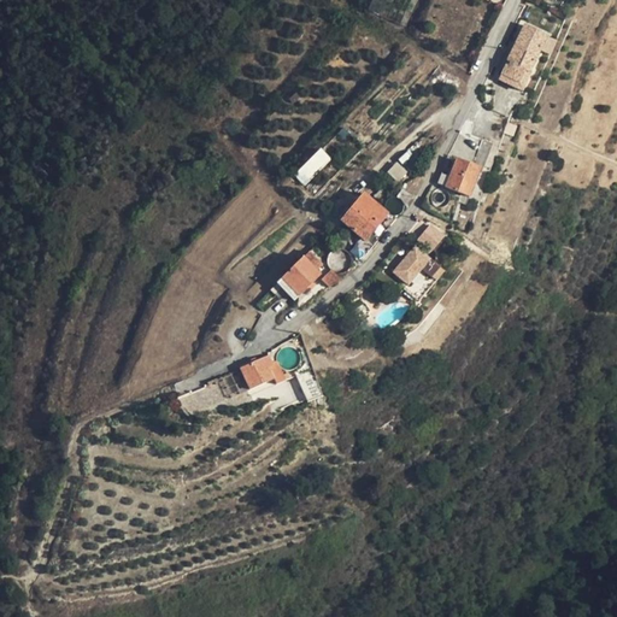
[(526,25),(513,48),(518,50),(511,64),(507,62),(498,80),(522,92),(530,74),(529,72),(547,36),(526,25)]
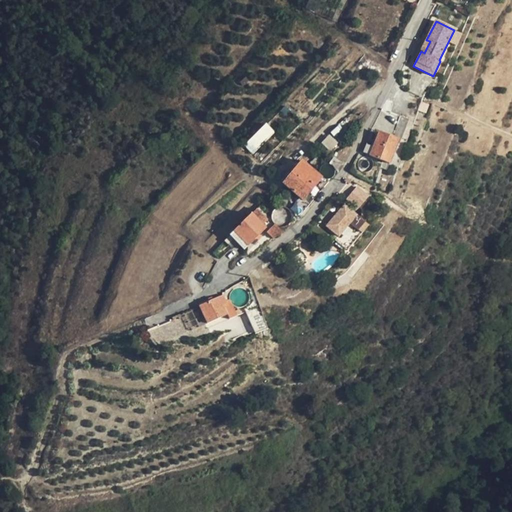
[(426,40),(421,51),(424,53),(430,41),(426,40)]
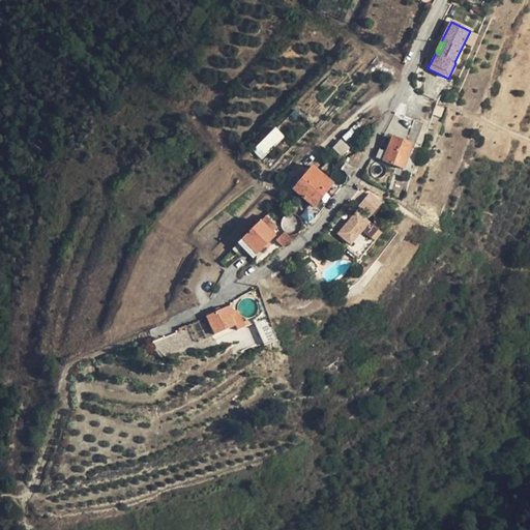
[(376,158),(383,162),(403,169),(412,145),(414,146),(423,124),(414,120),(405,143),(392,138),(387,151),(380,148),(376,158)]
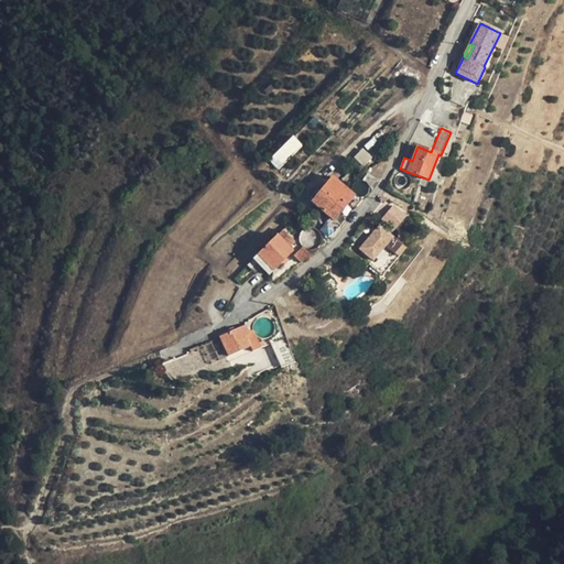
[(278,169),(303,144),(293,136),(269,160),(278,169)]
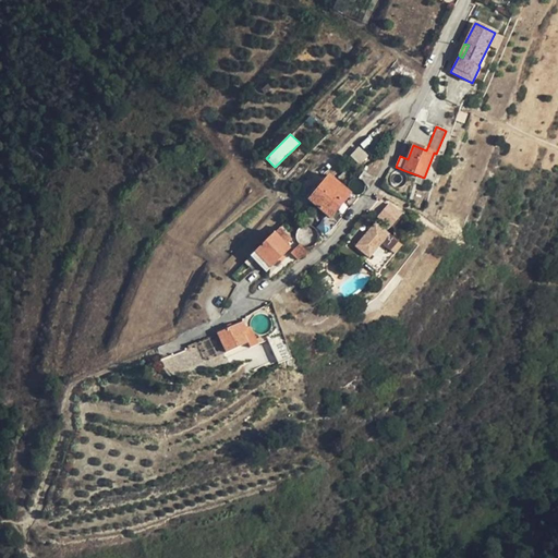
[(351,194),(329,176),(308,199),(330,218),(340,207),(337,205),(341,199),(344,202),(351,194)]
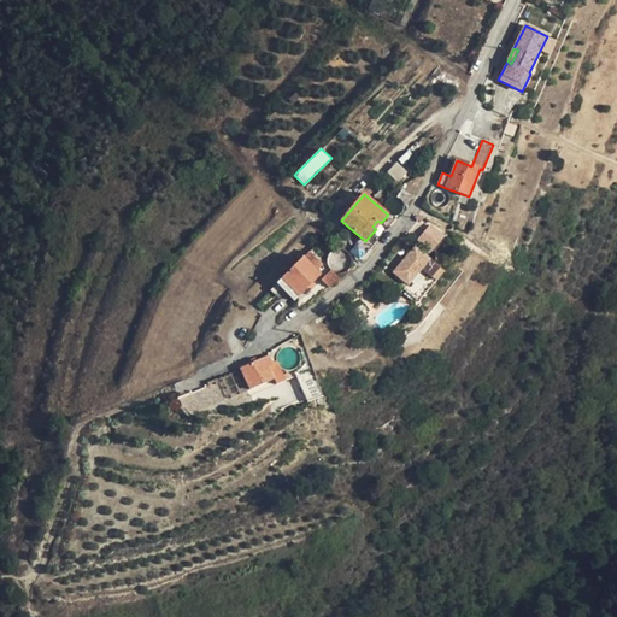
[(430,223),(416,240),(432,252),(445,235),(430,223)]
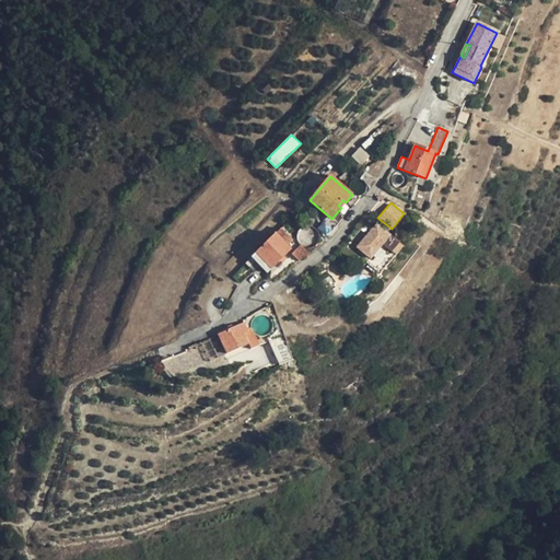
[(376,224),(357,247),(371,259),(366,263),(380,275),(404,247),(391,235),(376,224)]
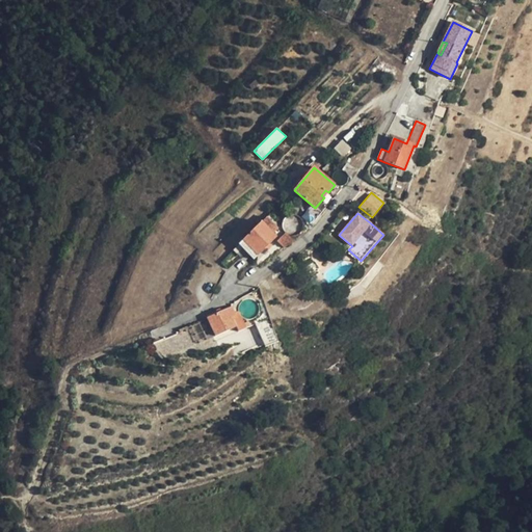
[(244,233),(240,237),(243,241),(242,241),(257,256),(276,237),(273,234),(277,230),(267,218),(258,225),(255,222),(248,230),(251,233),(249,234),(248,236),(244,233)]
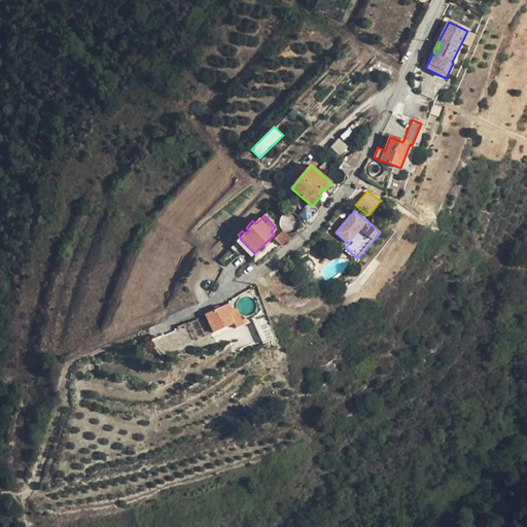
[(283,232),(275,239),(281,246),(290,238),(283,232)]
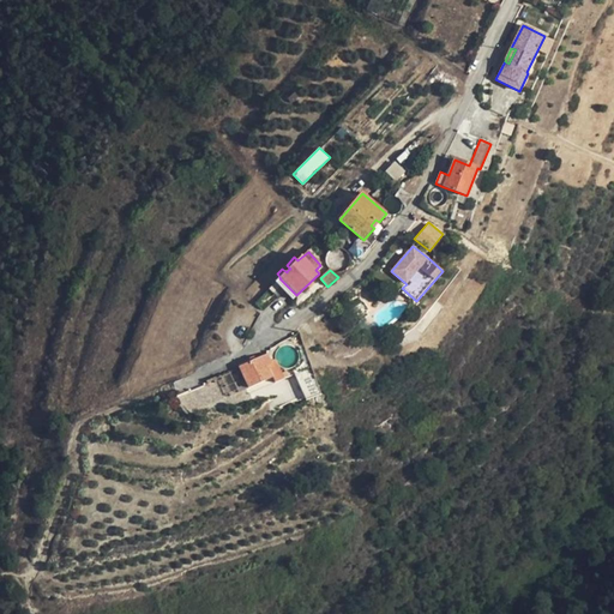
[(280,278),(276,282),(293,300),(296,295),(280,278)]
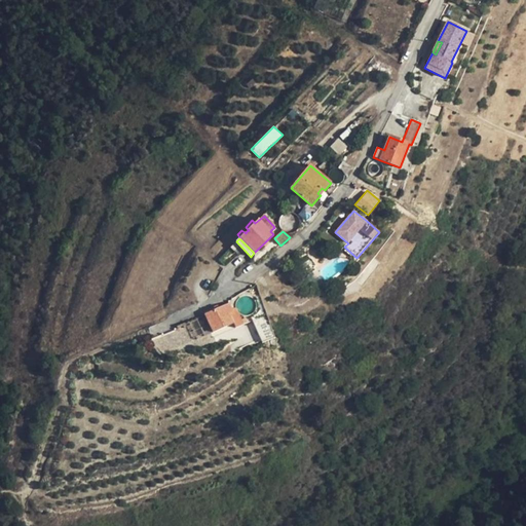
[(311,259),(305,262),(303,270),(307,275),(315,270),(313,267),(316,265),(311,259)]
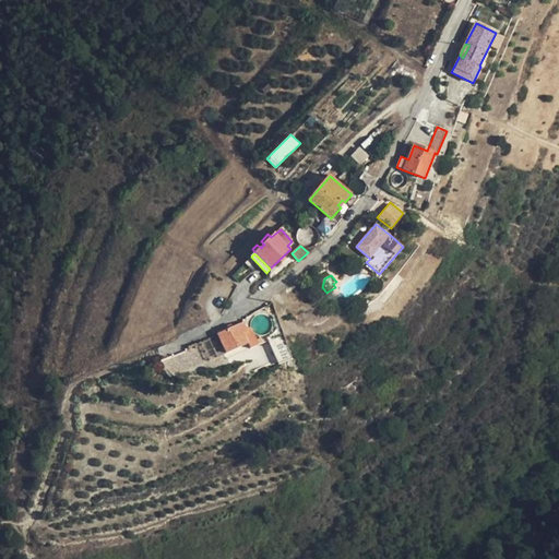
[(335,287),(326,293),(333,305),(342,300),(335,287)]
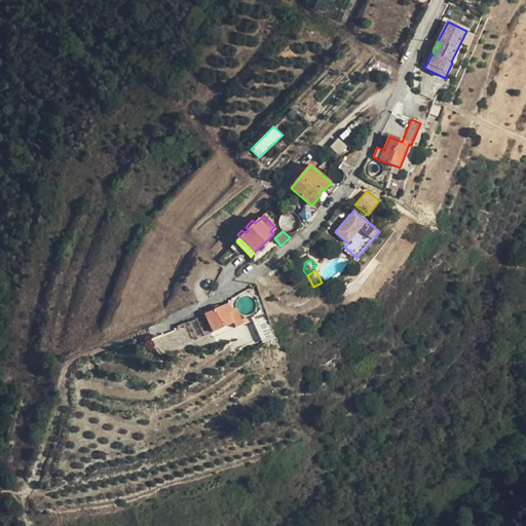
[(229,304),(204,315),(213,333),(233,324),(235,328),(243,325),(236,310),(236,309),(232,311),(229,304)]
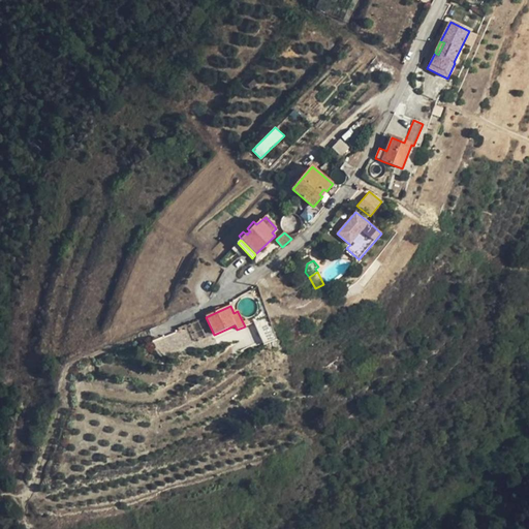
[(255,322),(252,317),(251,317),(249,318),(247,318),(243,317),(241,315),(238,312),(245,327),(255,322)]
